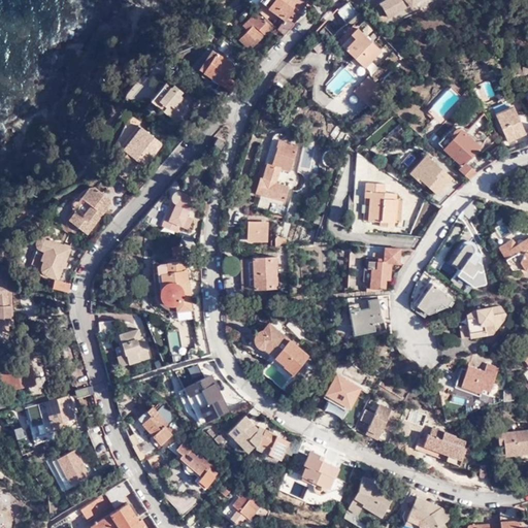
[(277,28),(285,34),(295,23),(288,18),(290,14),(292,15),(296,10),(299,11),(305,2),(302,0),(265,0),(264,3),(285,19),(277,28)]
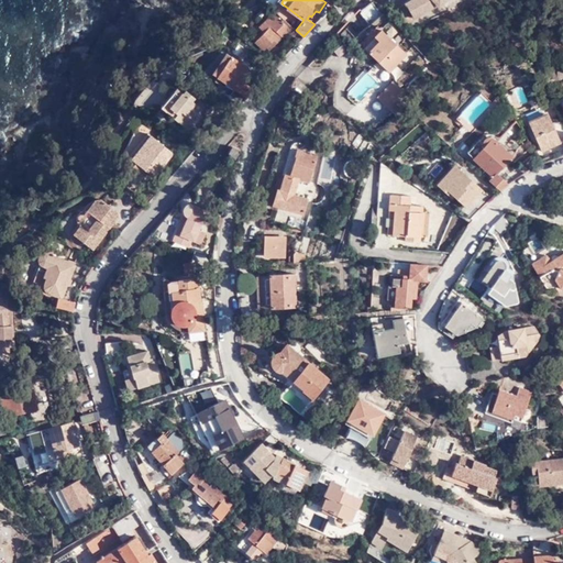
[(409,0),(405,3),(414,18),(435,4),(438,7),(444,0),(409,0)]
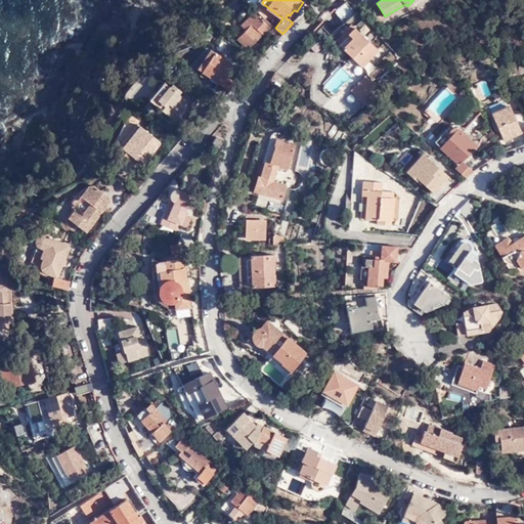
[(344,25),(356,13),(345,2),(337,10),(336,14),(344,25)]
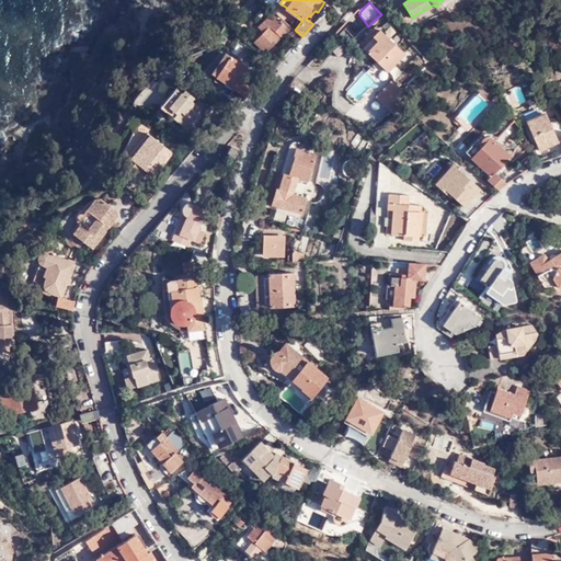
[(268,50),(288,27),(273,13),(259,26),(263,32),(253,42),(262,50),(265,47),(268,50)]
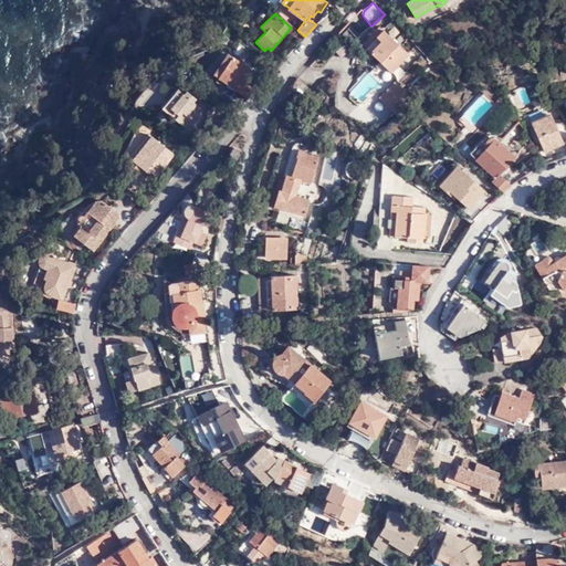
[(392,72),(410,54),(385,30),(367,48),(392,72)]
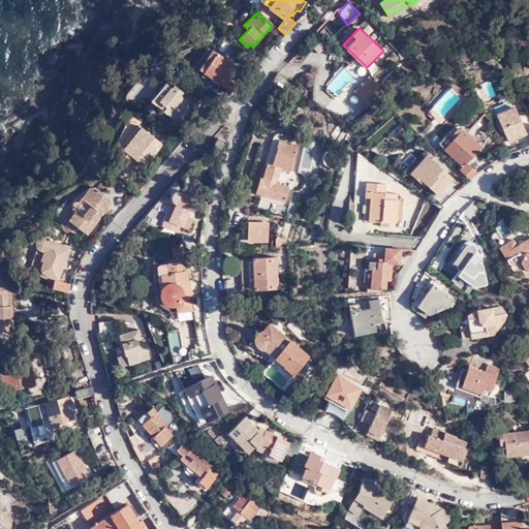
[(229,90),(235,82),(226,76),(235,64),(217,53),(204,73),(229,90)]
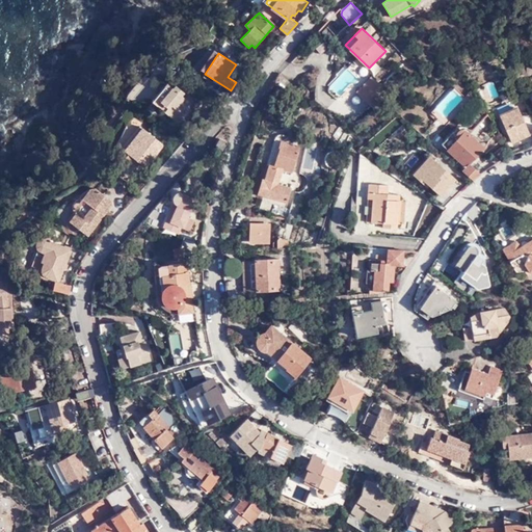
[(286,91),(293,84),(280,73),(274,81),(286,91)]
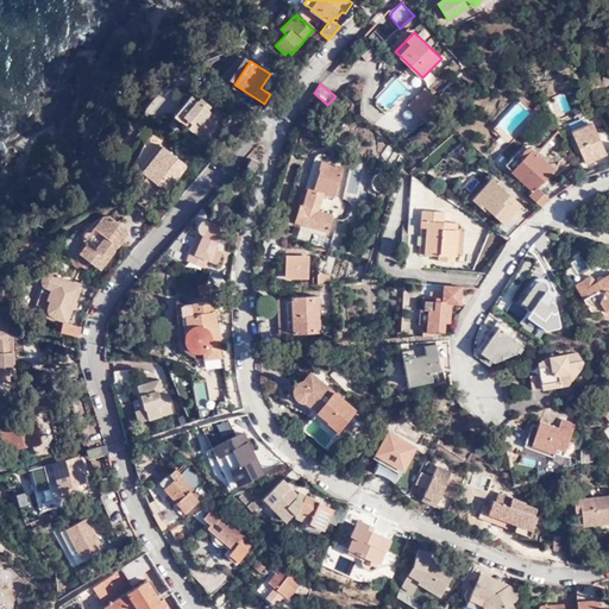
[(425,88),(418,95),(427,102),(433,95),(425,88)]
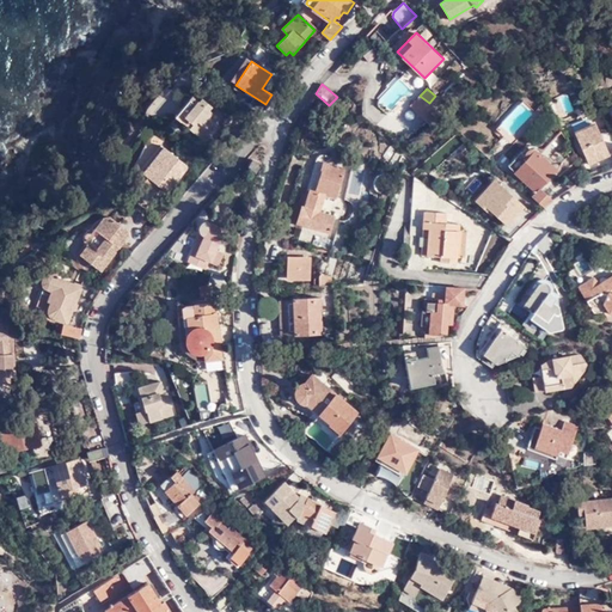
[(182,122),(199,101),(193,96),(176,117),(182,122)]
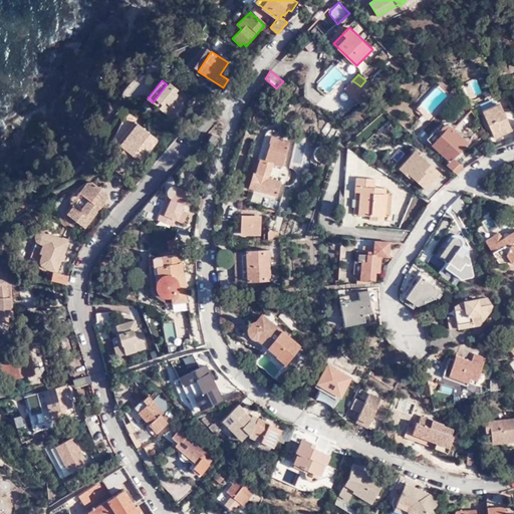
[(360,86),(352,80),(343,89),(350,96),(360,86)]
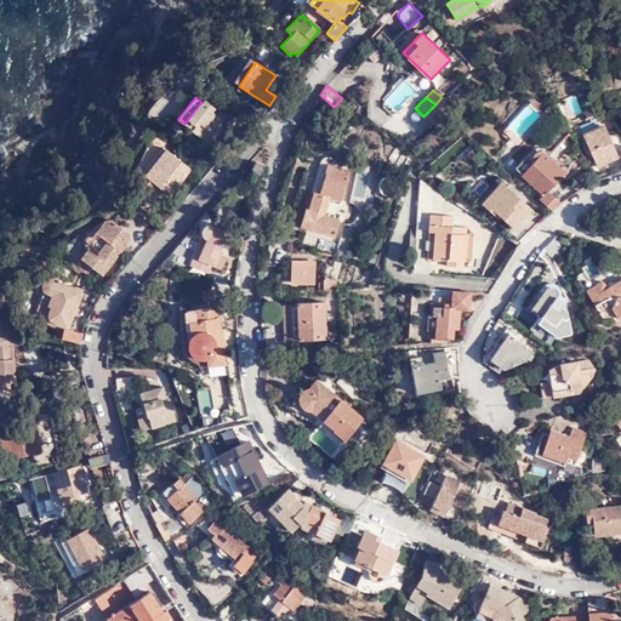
[(442,97),(436,104),(446,114),(453,106),(442,97)]
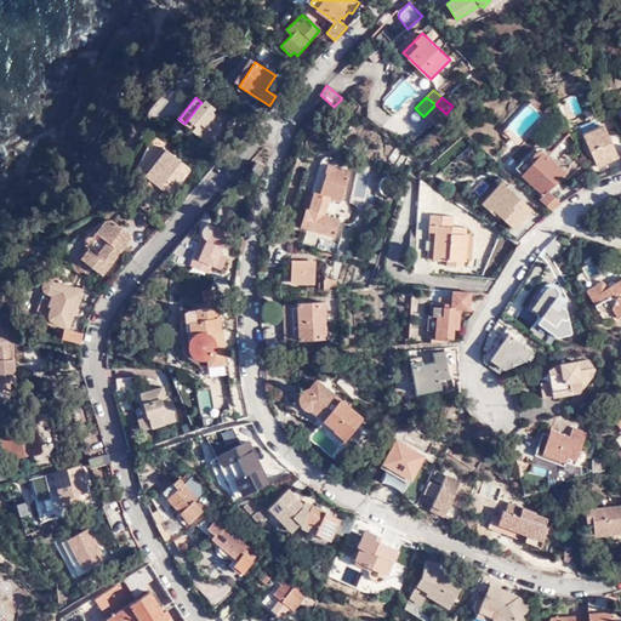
[(203,103),(201,102),(184,124),(199,134),(201,130),(211,118),(215,113),(212,110),(215,107),(205,98),(203,103)]
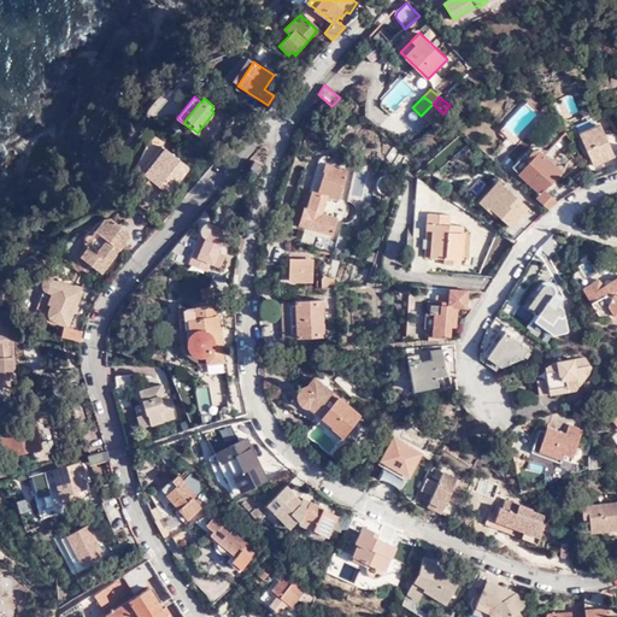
[(433,104),(421,116),(433,127),(444,113),(433,104)]
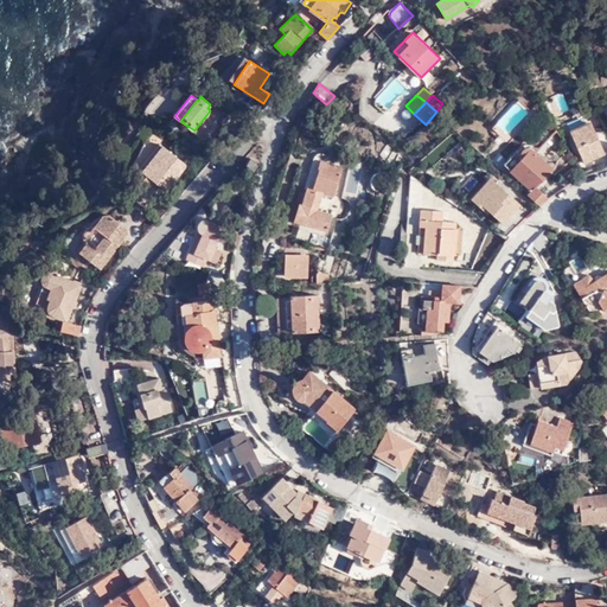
[(211,120),(206,115),(197,127),(202,131),(211,120)]
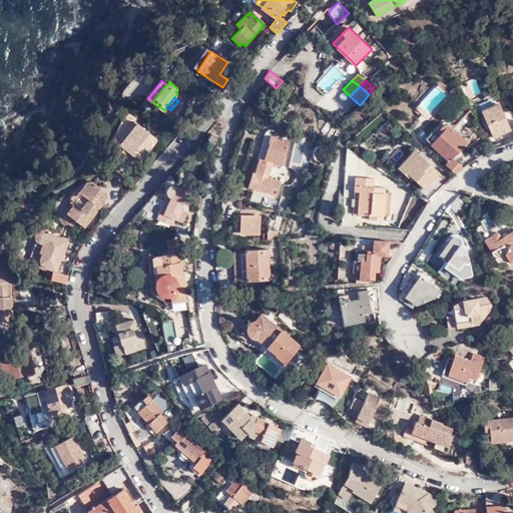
[(510,129),(498,103),(481,111),(493,137),(510,129)]
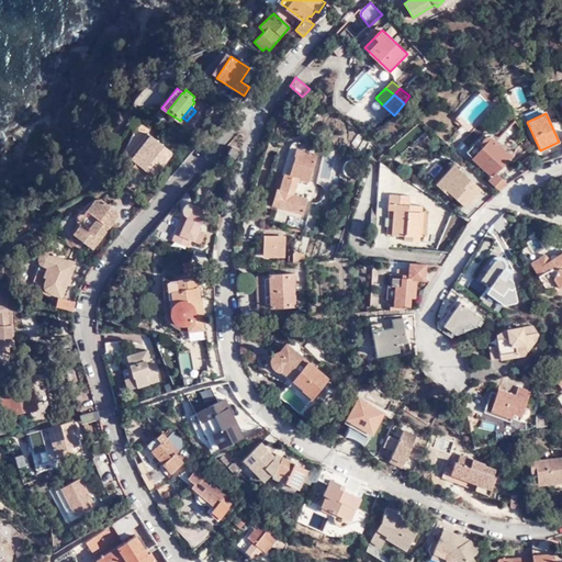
[(126,161),(133,166),(136,163),(147,171),(155,177),(173,154),(149,134),(126,161)]
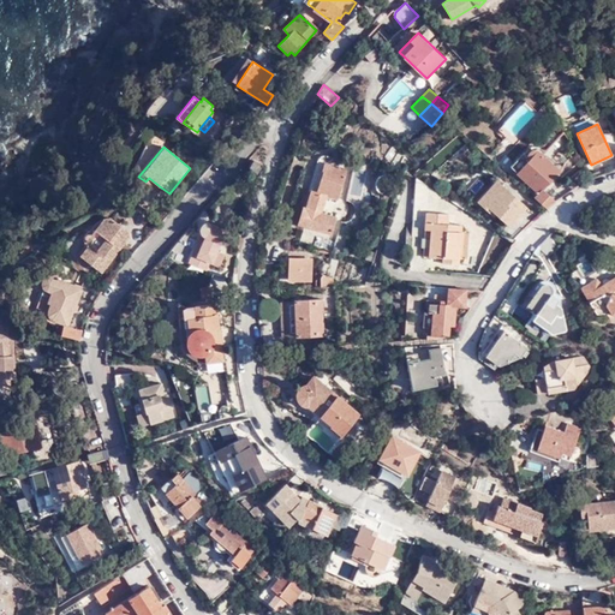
[(538,192),(542,189),(559,171),(538,151),(529,161),(518,174),(538,192)]
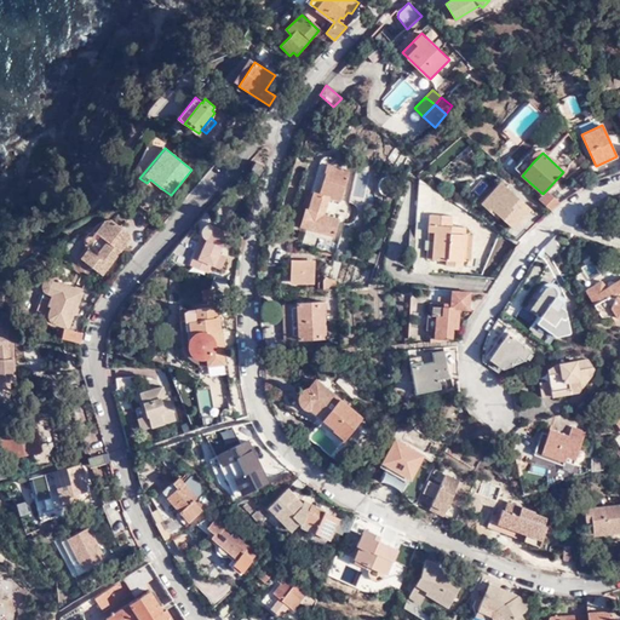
[(533,162),(543,153),(539,153),(535,154),(534,155),(533,156),(533,162)]
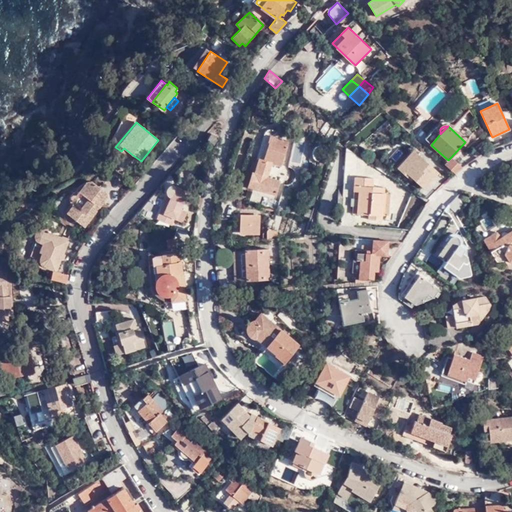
[(425,139),(431,145),(440,134),(440,129),(436,127),(425,139)]
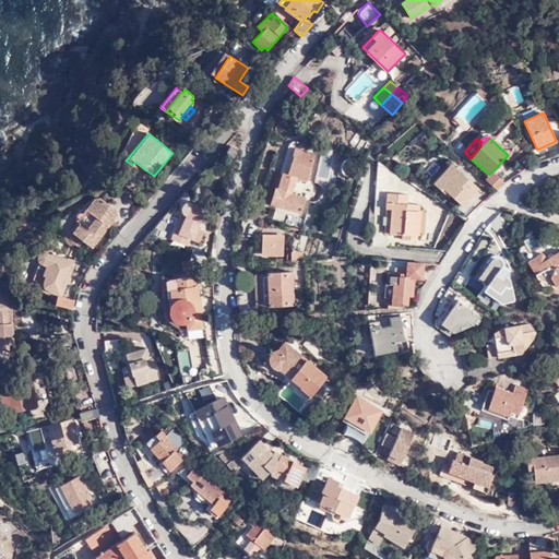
[(237,150),(230,145),(225,153),(233,157),(237,150)]
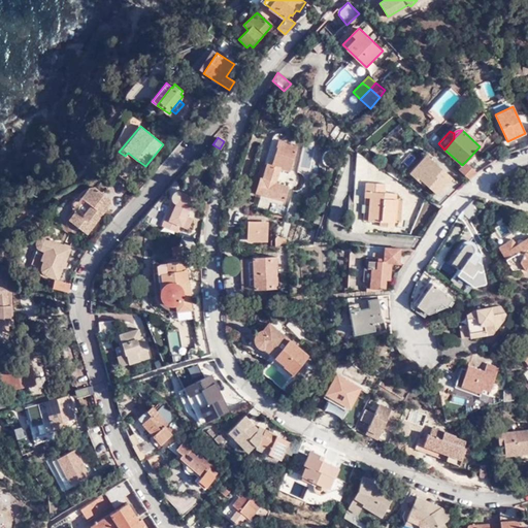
[(289,171),(296,146),(281,141),(272,165),(267,163),(262,177),(260,177),(256,192),(284,201),(288,187),(276,183),(282,168),(289,171)]
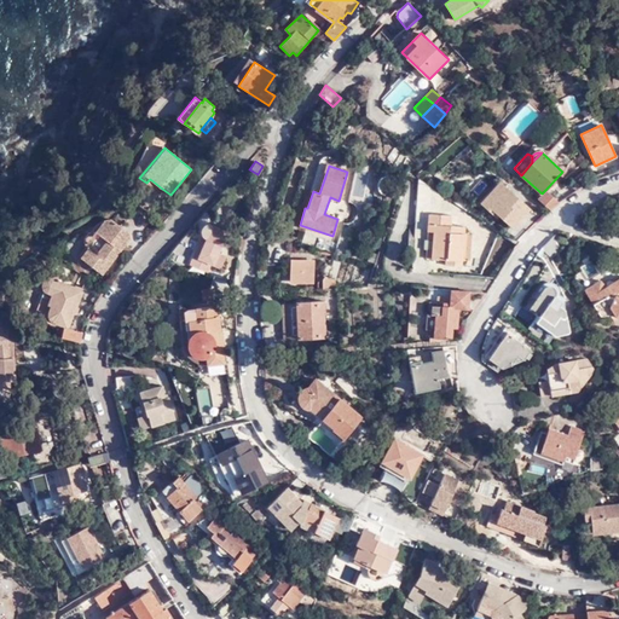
[(150,179),(146,183),(160,194),(162,189),(150,179)]
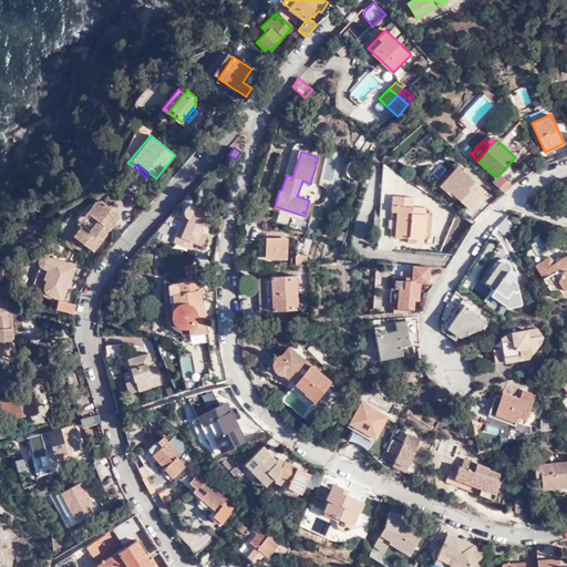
[(449,181),(460,168),(455,164),(437,184),(453,198),(455,196),(450,192),(449,181)]
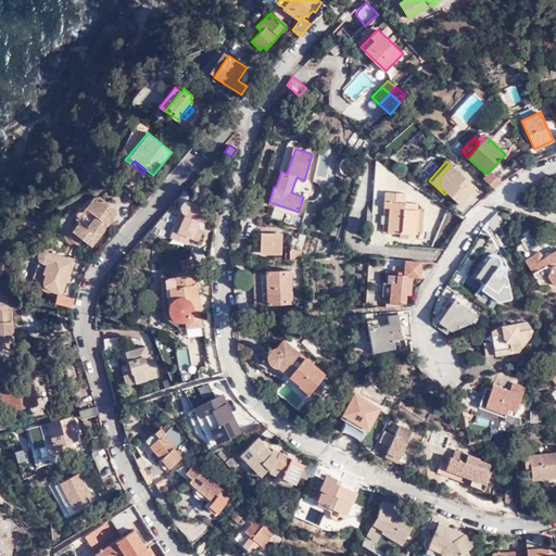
[(371,177),(376,164),(369,162),(364,175),(371,177)]
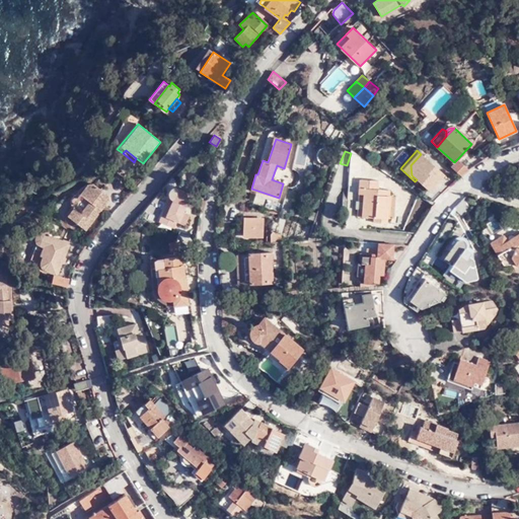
[(332,167),(337,157),(330,154),(326,164),(332,167)]
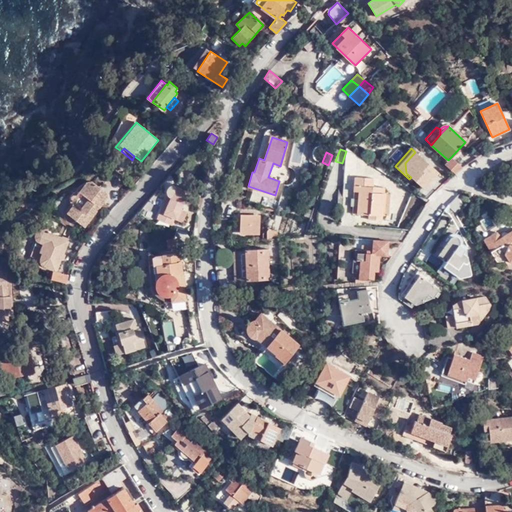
[(435,174),(415,152),(405,163),(406,173),(411,177),(420,186),(424,181),(427,183),(435,174)]
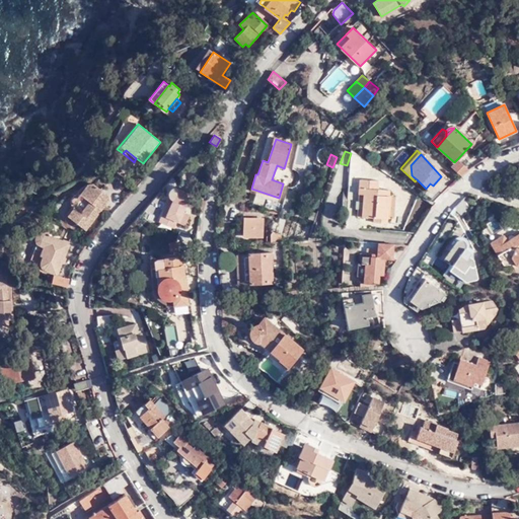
[(461,175),(468,170),(457,159),(454,162),(451,167),(461,175)]
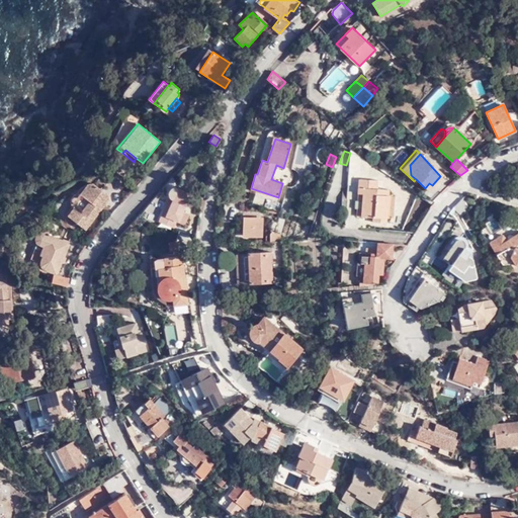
[(386,218),(389,194),(390,189),(378,188),(378,180),(359,179),(356,216),(372,218),(372,221),(386,223),(386,218)]
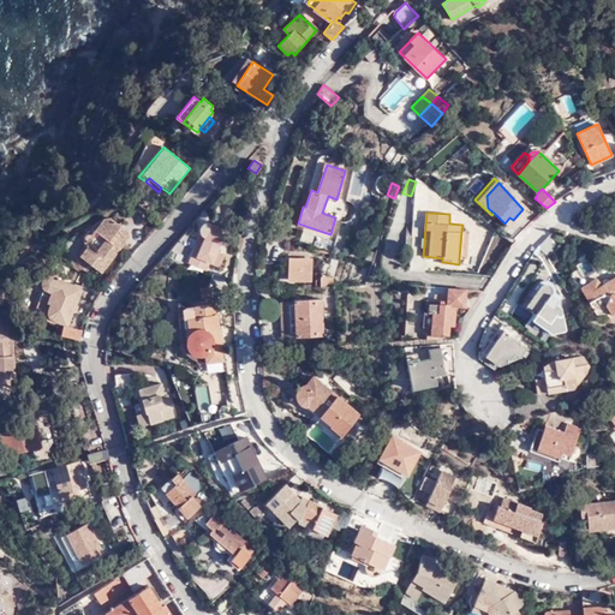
[(129,237),(127,231),(109,216),(105,218),(96,230),(106,238),(95,252),(88,248),(81,256),(101,273),(129,237)]
